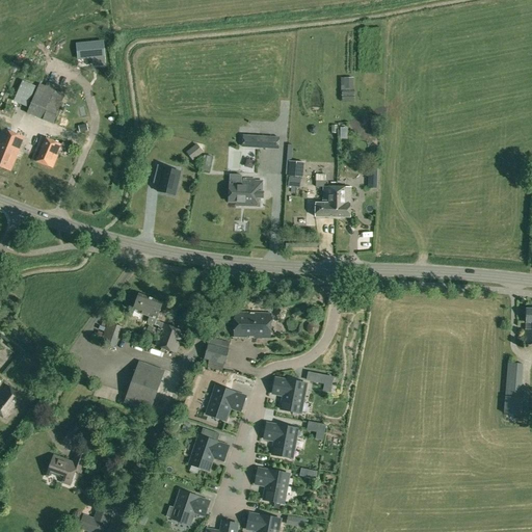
[(102,42),(78,44),(79,58),(95,57),(96,65),(105,64),(102,42)]
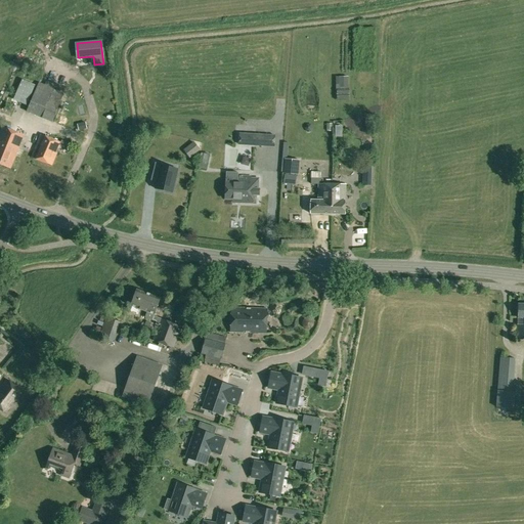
[(339,77),(339,89),(348,89),(348,76),(339,77)]
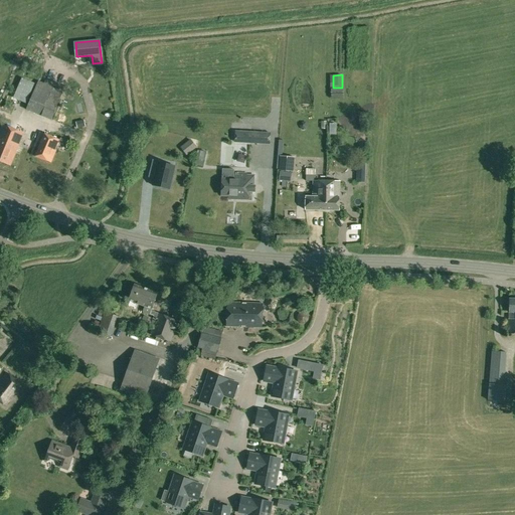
[(64,87),(45,78),(44,83),(38,80),(30,99),(50,107),(45,118),(51,121),(64,87)]
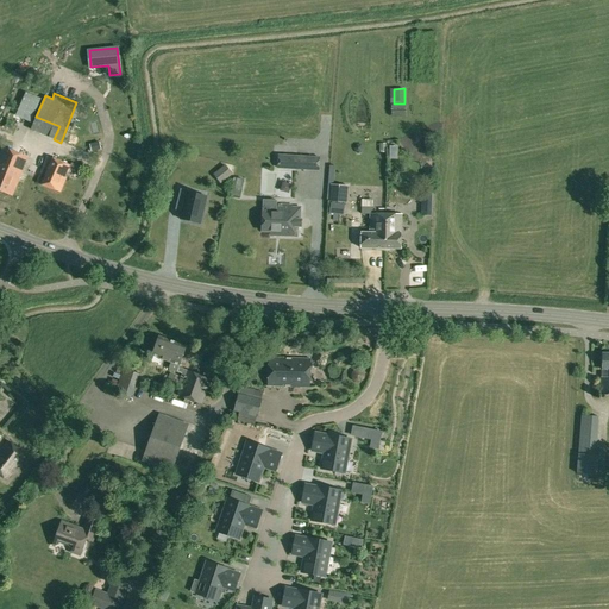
[(0,154),(0,190),(12,195),(27,157),(2,148),(0,154)]
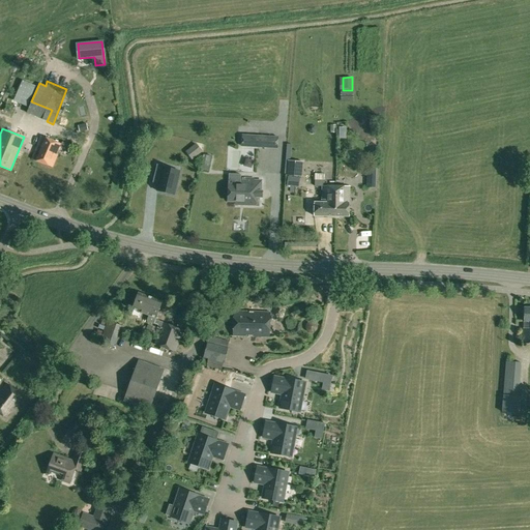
[(144,140),(155,142),(156,133),(146,130),(144,140)]
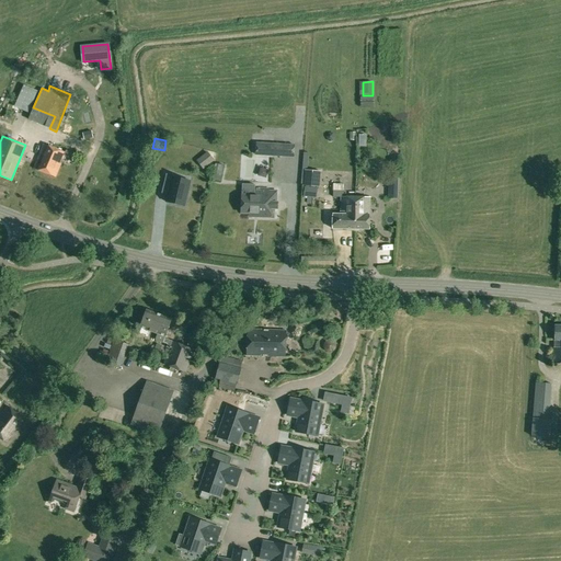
[(256,144),(256,156),(294,157),(295,145),(256,144)]
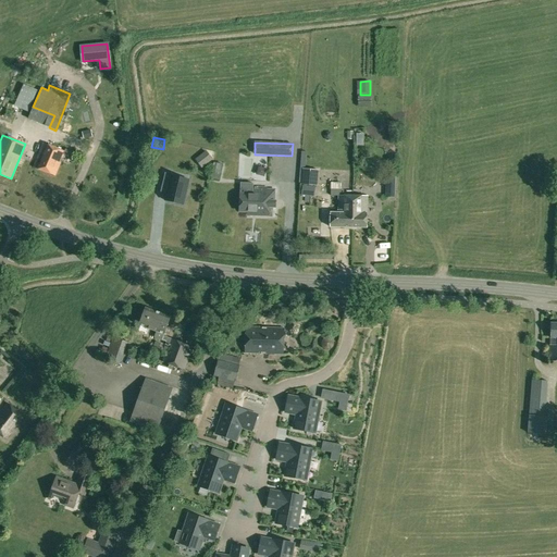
[(34,168),(54,175),(64,151),(44,144),(34,168)]
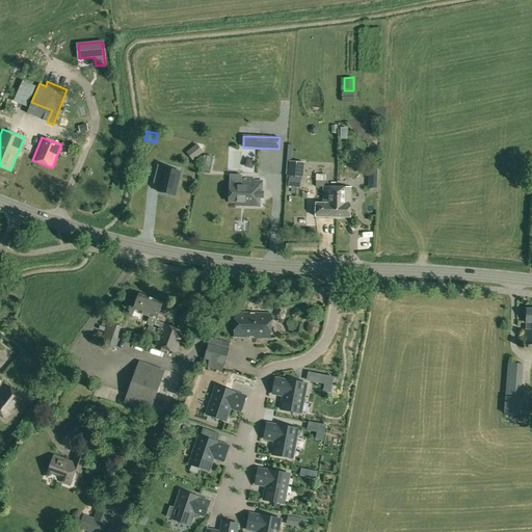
[(196,159),(206,151),(200,142),(189,152),(196,159)]
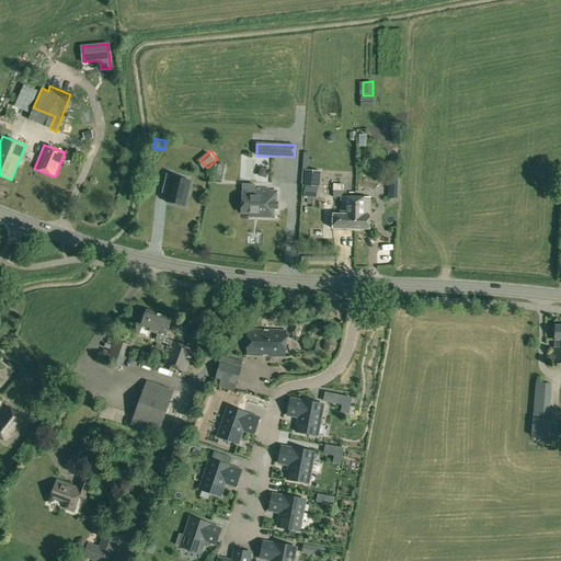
[(213,178),(221,180),(224,165),(215,163),(213,178)]
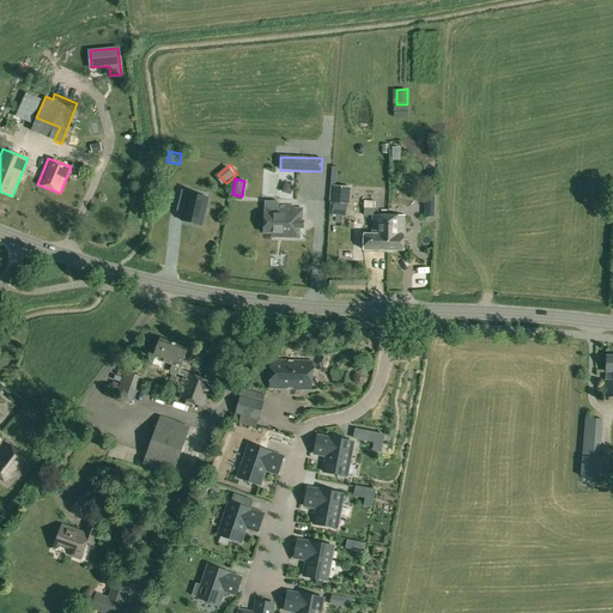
[(332,214),(346,216),(347,205),(350,205),(351,187),(333,186),(332,202),(333,202),(332,214)]
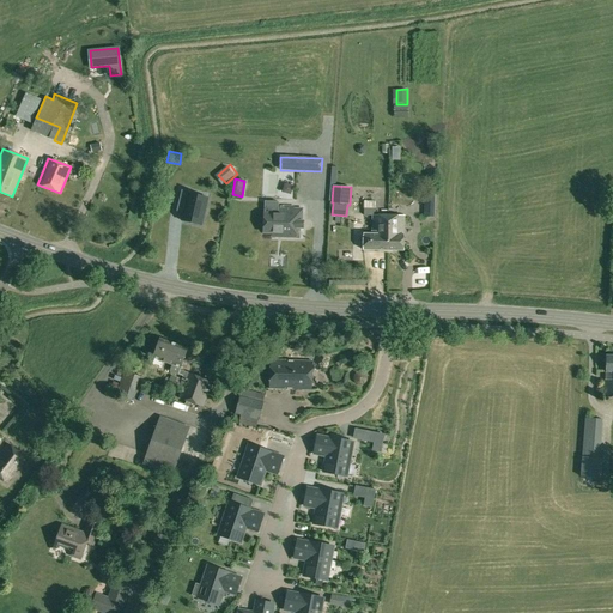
[(188,192),(182,189),(178,205),(186,206),(182,220),(201,225),(207,198),(188,193),(188,192)]
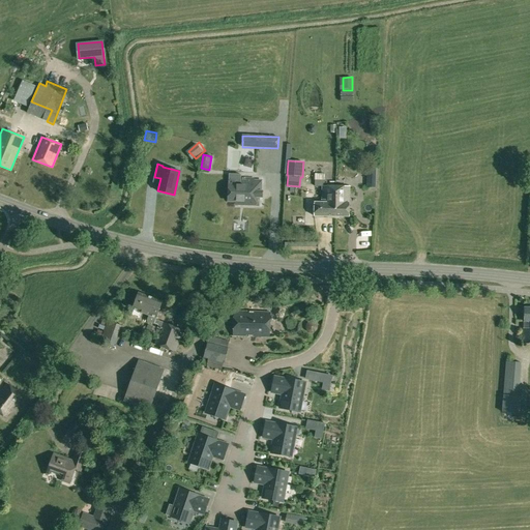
[(366,187),(375,187),(376,167),(367,167),(366,187)]
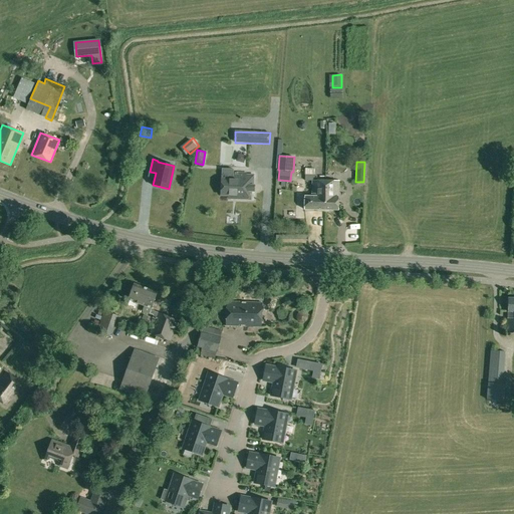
[(236,199),(244,199),(249,199),(249,190),(248,190),(248,185),(253,186),(253,176),(245,175),(245,174),(233,173),(232,180),(222,179),(221,195),(236,196),(236,199)]
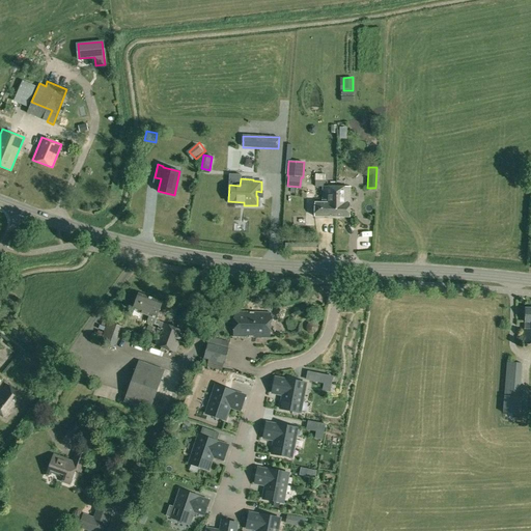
[(314,216),(336,217),(336,187),(325,187),(323,187),(323,202),(314,202),(314,216)]
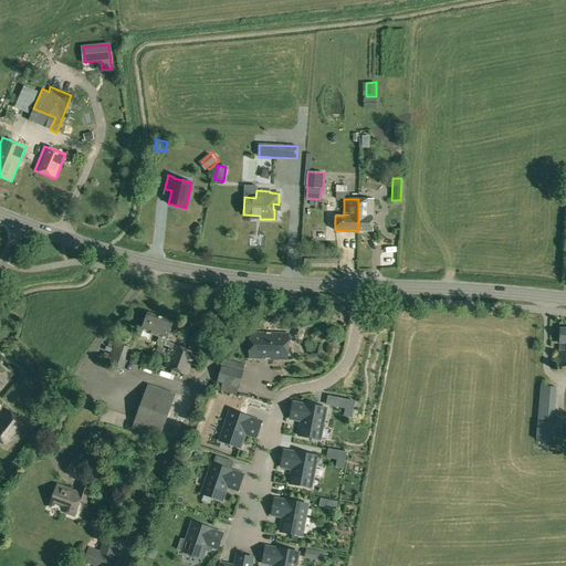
[(358,231),(373,231),(373,199),(358,199),(358,231)]
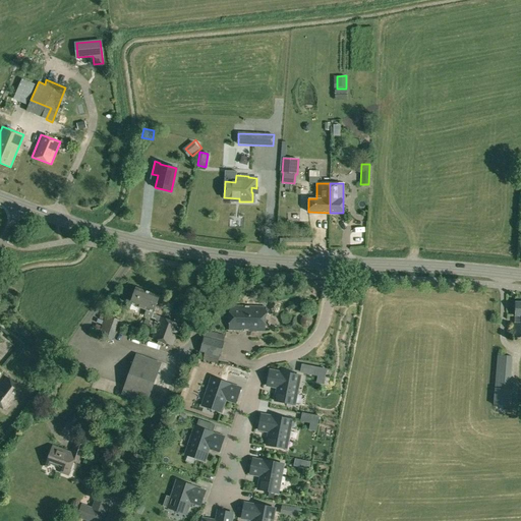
[(156,320),(155,323),(158,324),(152,339),(172,346),(180,325),(153,314),(159,296),(136,288),(130,304),(147,309),(145,315),(151,317),(156,320)]
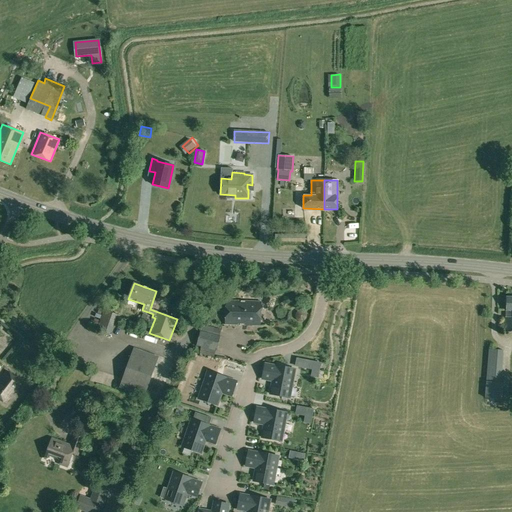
[(225,324),(260,325),(260,301),(225,300),(225,324)]
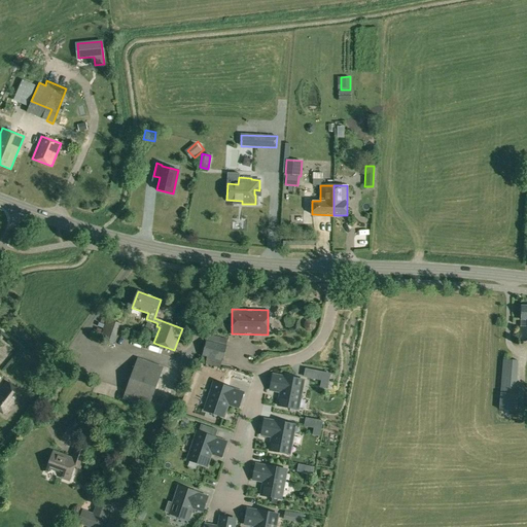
[(100,339),(113,344),(120,324),(107,319),(100,339)]
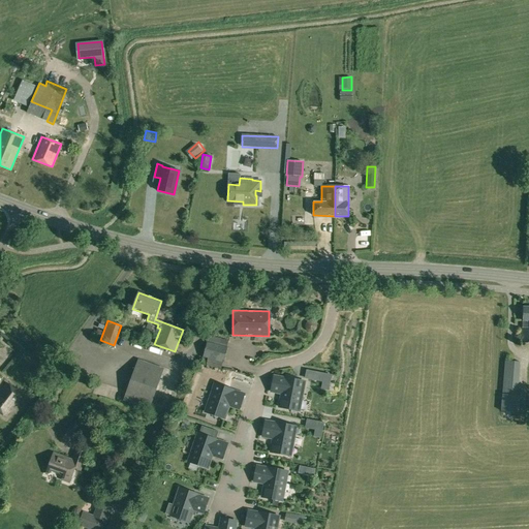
[(309,329),(315,333),(319,327),(313,321),(309,329)]
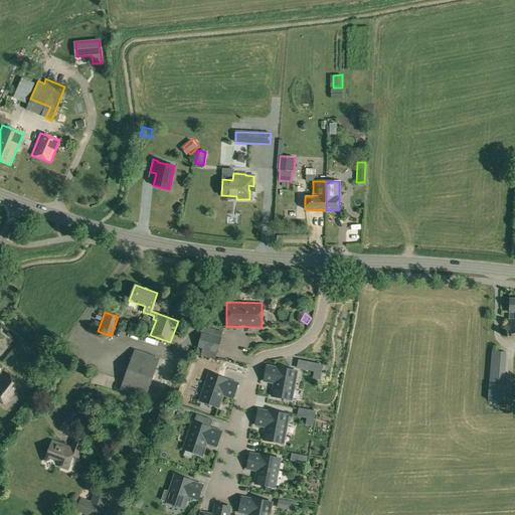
[(217,353),(221,338),(201,332),(197,347),(217,353)]
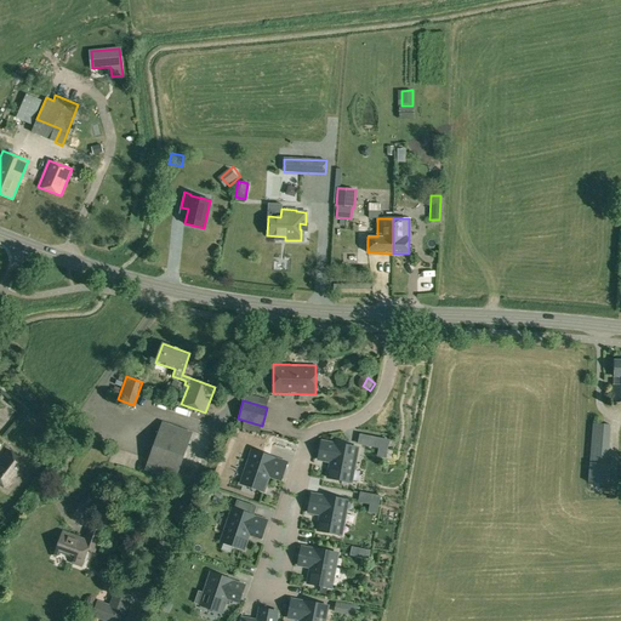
[(144,469),(175,480),(192,433),(161,422),(144,469)]
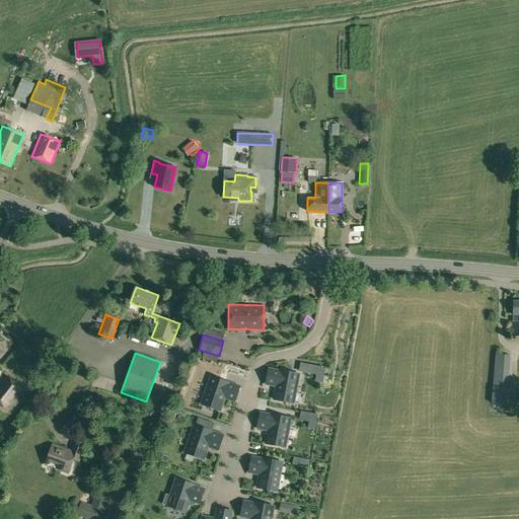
[(492,410),(506,411),(506,404),(510,405),(511,388),(505,387),(507,356),(496,354),(492,410)]
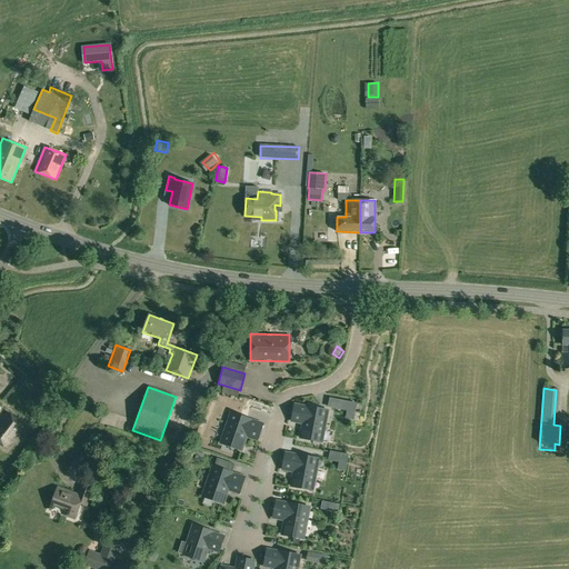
[(225,397),(223,405),(246,408),(247,400),(225,397)]
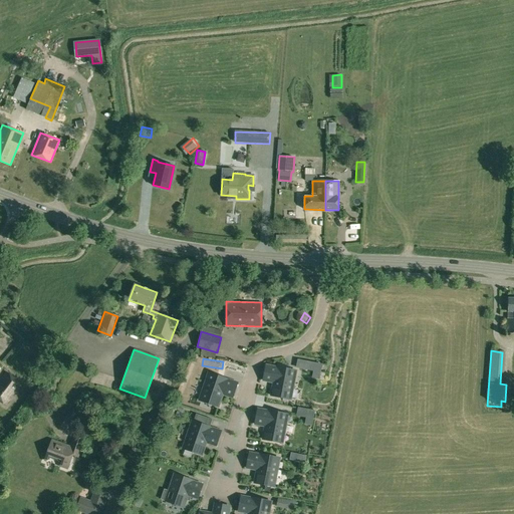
[(263,380),(273,382),(271,396),(291,400),(296,370),(276,367),(266,365),(263,380)]
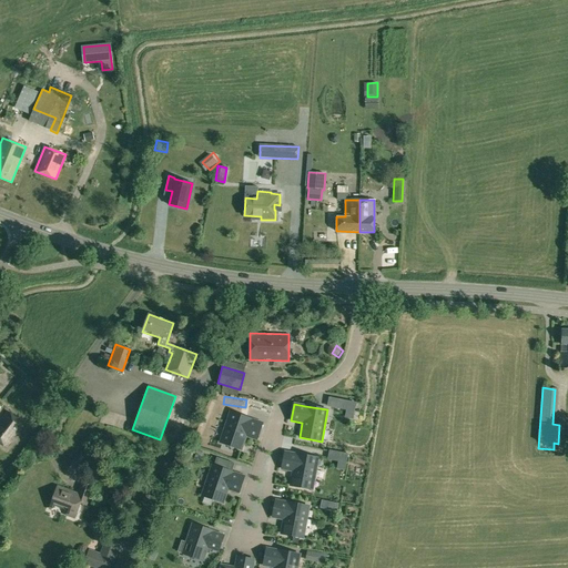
[(252,419),(231,412),(220,443),(241,449),(246,435),(256,439),(262,423),(251,419),(252,419)]
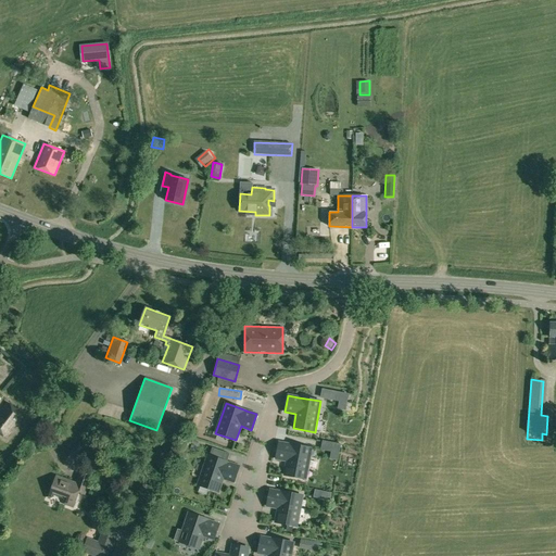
[(0,432),(5,438),(23,417),(7,404),(0,412),(0,432)]
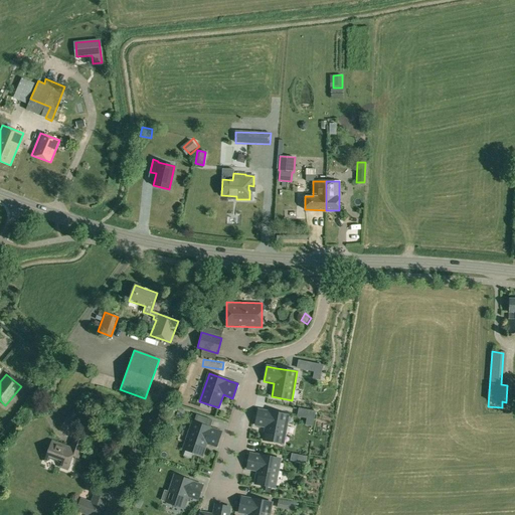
[(258,409),(254,425),(266,427),(264,438),(285,442),(290,415),(258,409)]
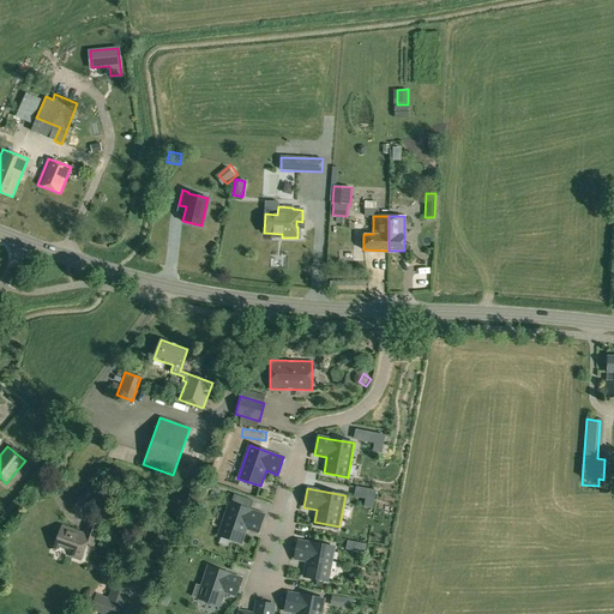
[(232,504),(229,503),(218,536),(241,543),(246,528),(258,533),(264,515),(252,511),(251,510),(253,501),(234,494),(232,504)]
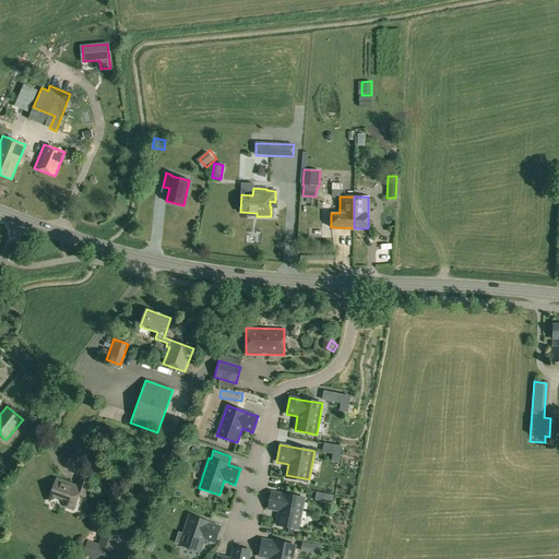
[(66,507),(73,510),(79,495),(85,498),(93,475),(81,472),(75,486),(56,479),(50,496),(67,501),(66,507)]
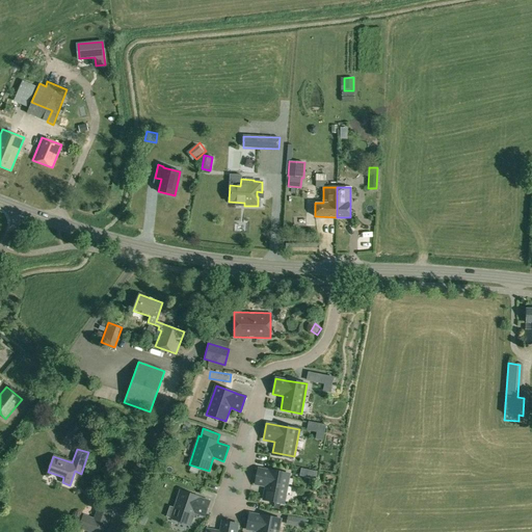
[(263,499),(284,502),(289,473),(258,468),(255,483),(265,485),(263,499)]
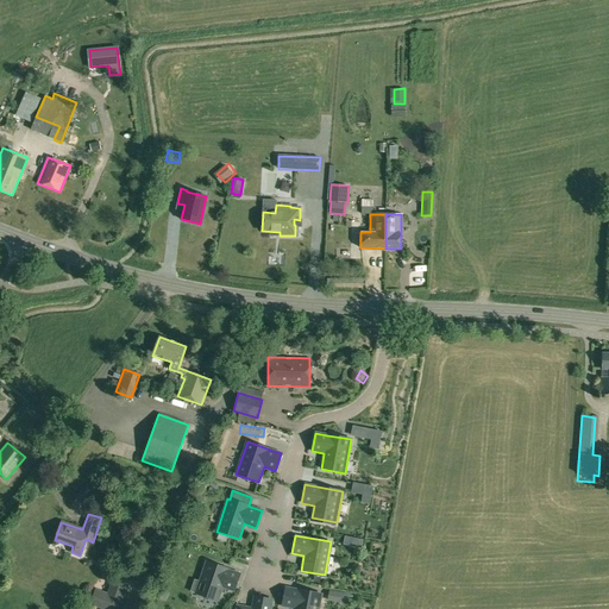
[(234,591),(240,575),(228,570),(228,569),(207,562),(195,594),(218,602),(223,588),(234,591)]
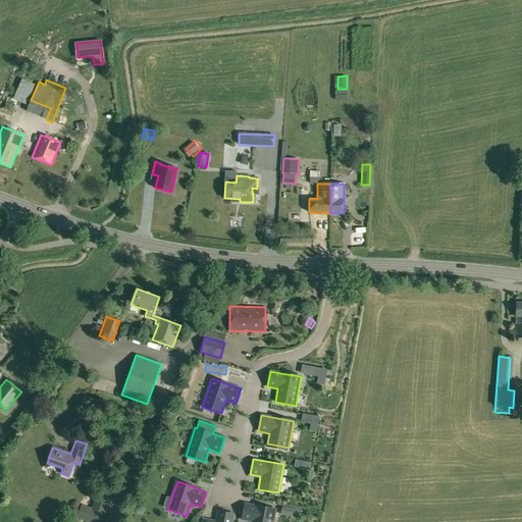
[(77,518),(88,521),(102,521),(109,504),(96,498),(92,508),(83,505),(77,518)]
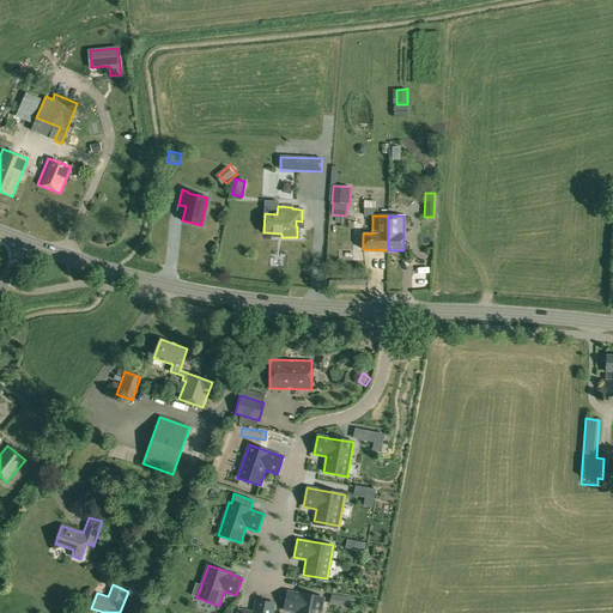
[(296,612),(320,612),(323,599),(287,592),(284,610),(297,612),(296,612)]
